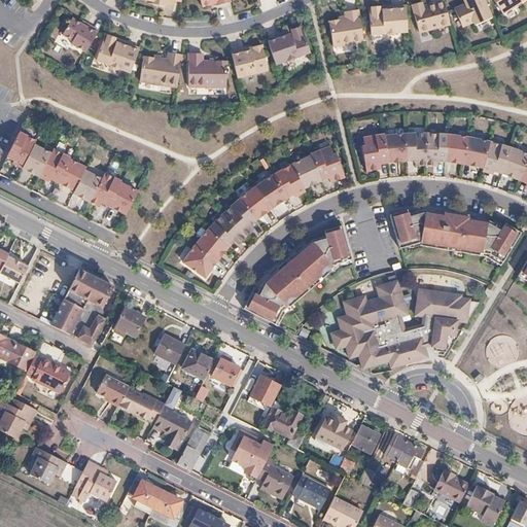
[(424,4),(424,3),(423,0),(417,0),(412,1),(420,29),(448,22),(450,19),(445,0),(436,0),(426,3),(427,5),(424,6),(424,4)]
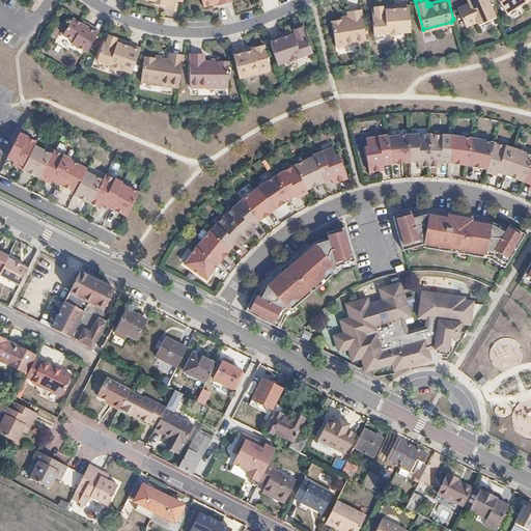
[(472,0),(470,1),(458,6),(467,24),(478,20),(479,23),(496,16),(488,0),(472,0)]
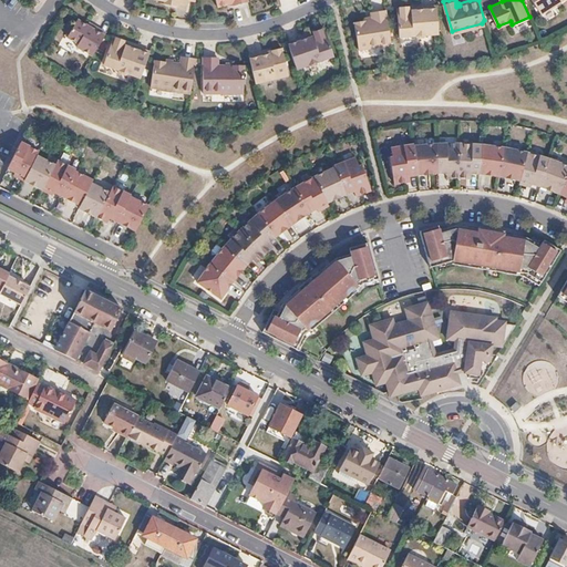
[(533,0),(540,11),(549,6),(550,7),(559,0),(533,0)]
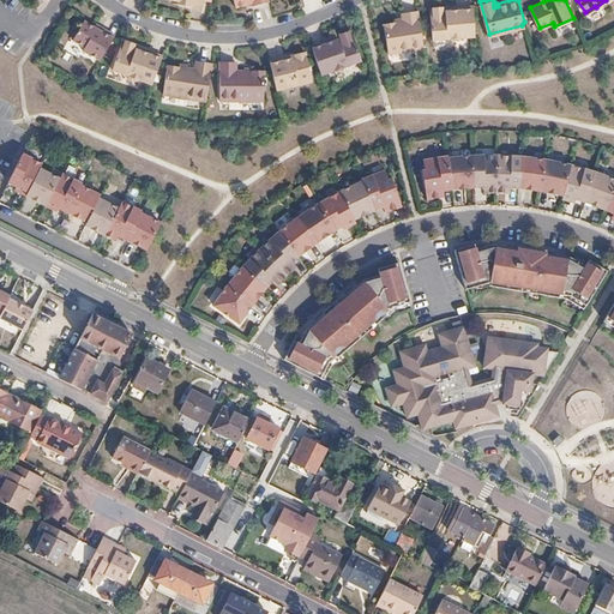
[(476,34),(473,4),(451,6),(451,8),(446,10),(446,6),(443,6),(443,5),(433,6),(433,7),(431,7),(433,37),(451,36),(453,38),(459,37),(462,35),(476,34)]
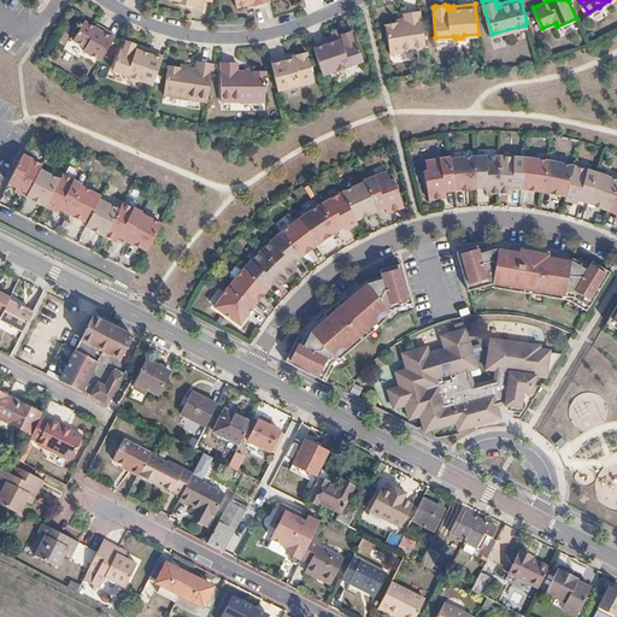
[(405,17),(401,17),(398,18),(398,19),(386,22),(391,51),(427,45),(421,9),(405,11),(404,12),(405,17)]
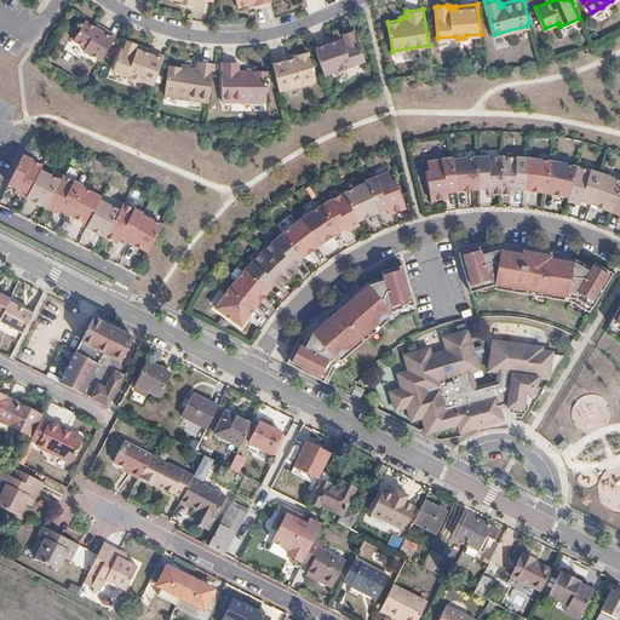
[(102,58),(116,33),(102,24),(101,27),(96,24),(86,18),(74,38),(87,45),(85,47),(102,58)]
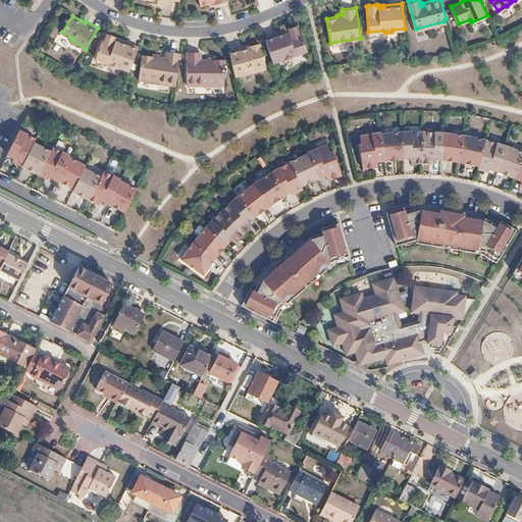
[(308,49),(300,24),(298,25),(297,24),(290,28),(290,29),(288,30),(289,32),(284,33),(283,31),(265,37),(273,60),(274,61),(284,57),(288,58),(292,57),(294,54),(308,49)]
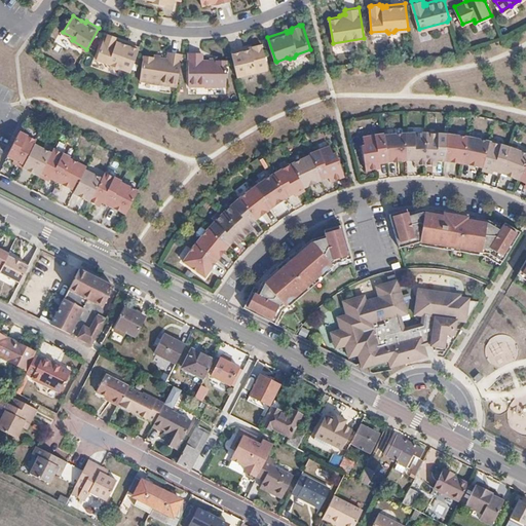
[(132,68),(141,44),(122,37),(121,40),(117,38),(118,36),(116,35),(116,34),(109,31),(108,33),(106,31),(98,55),(112,61),(113,64),(117,65),(120,64),(132,68)]
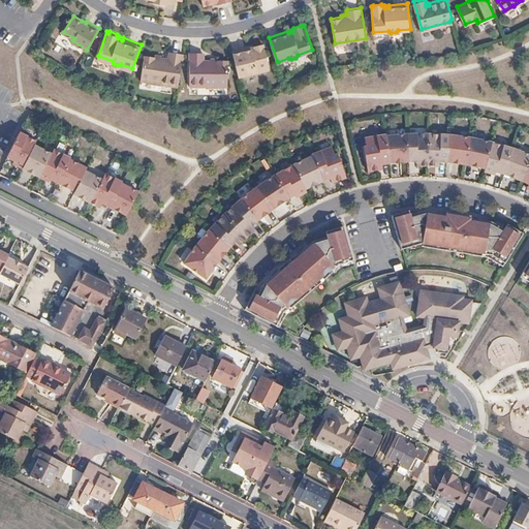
[(270,68),(263,42),(254,45),(255,49),(249,50),(248,47),(232,51),(239,73),(239,75),(270,68)]
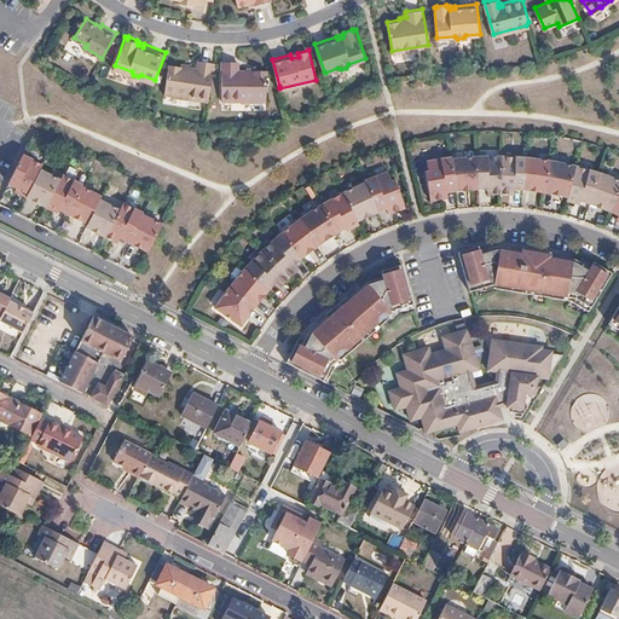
[(209,99),(214,61),(198,58),(197,67),(189,65),(181,64),(169,63),(165,92),(175,93),(175,94),(190,97),(190,96),(209,99)]
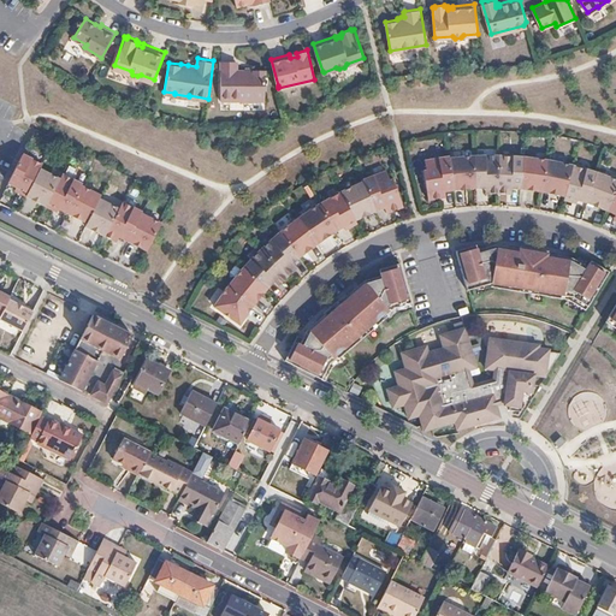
[(220,60),(221,99),(241,99),(241,100),(255,99),(255,98),(266,98),(267,98),(266,67),(253,69),(246,69),(237,69),(237,60),(220,60)]
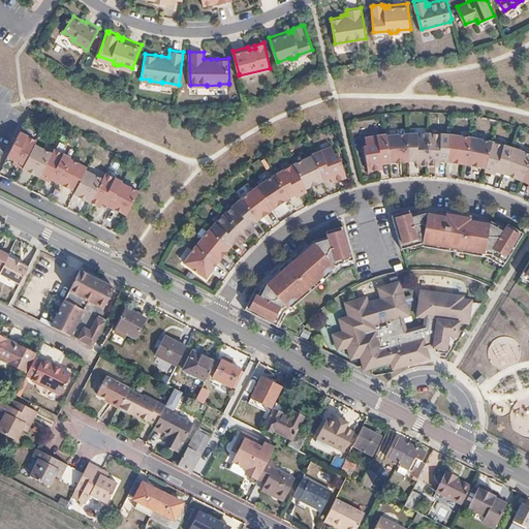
[(20,130),(7,154),(16,158),(18,160),(17,162),(23,165),(34,143),(36,138),(20,130)]
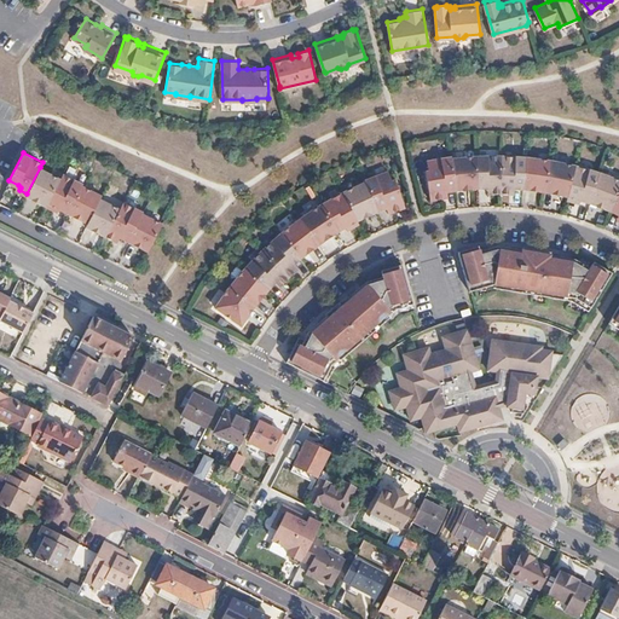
[(479,154),(452,156),(458,187),(468,186),(468,185),(472,184),(472,186),(481,185),(479,154)]
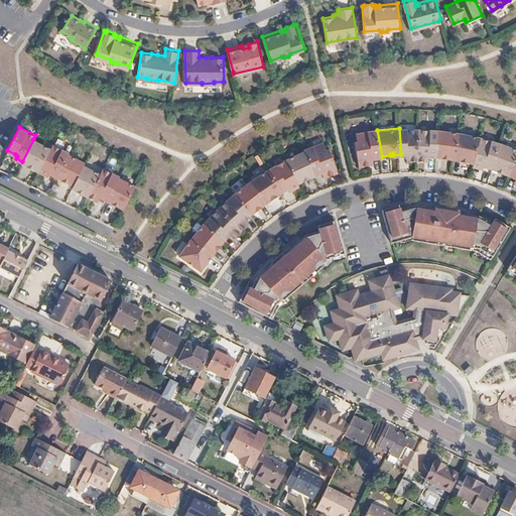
[(419,128),(399,128),(401,154),(407,154),(410,154),(411,159),(418,159),(419,128)]
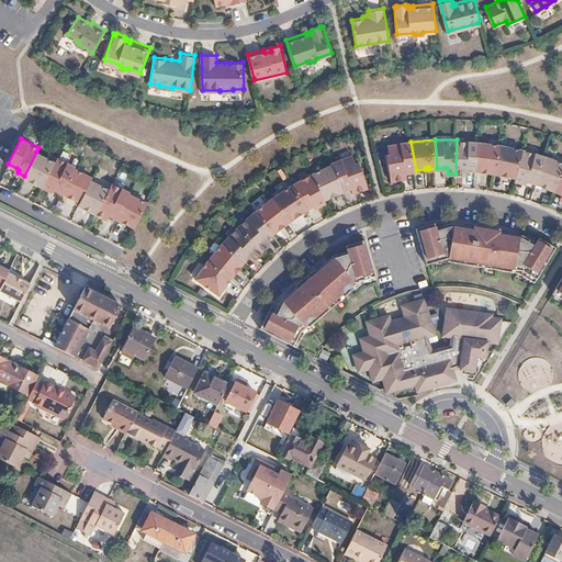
[(457,139),(456,173),(463,173),(464,169),(469,169),(475,169),(479,141),(457,139)]
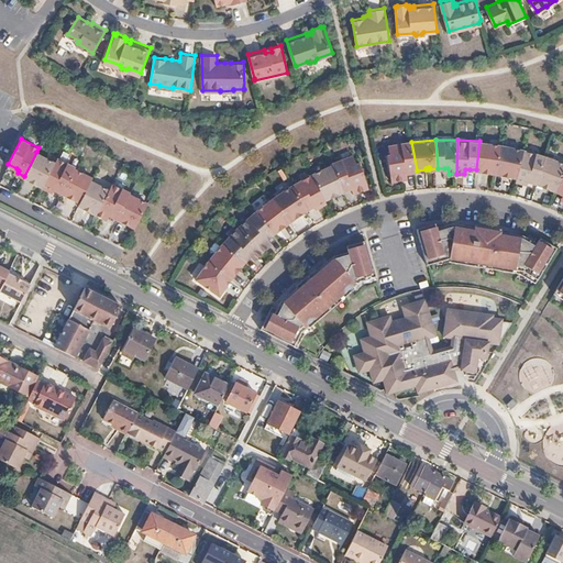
[(411,142),(411,141),(390,144),(392,153),(388,154),(394,180),(405,178),(404,173),(417,170),(411,142)]
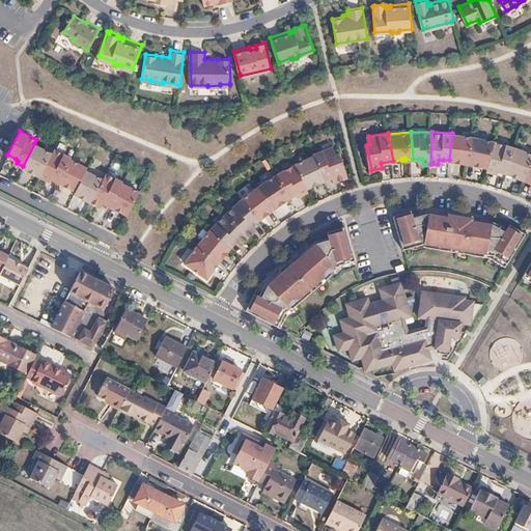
[(473,136),(452,133),(449,160),(457,161),(457,160),(460,160),(460,162),(468,163),(473,136)]
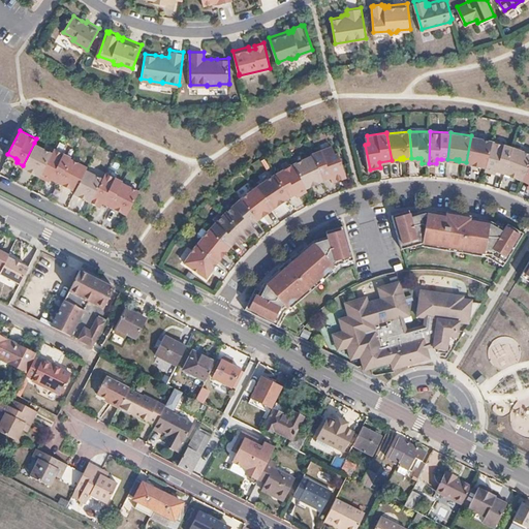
[(471,135),(466,162),(474,163),(475,162),(478,163),(478,164),(486,165),(492,139),(471,135)]
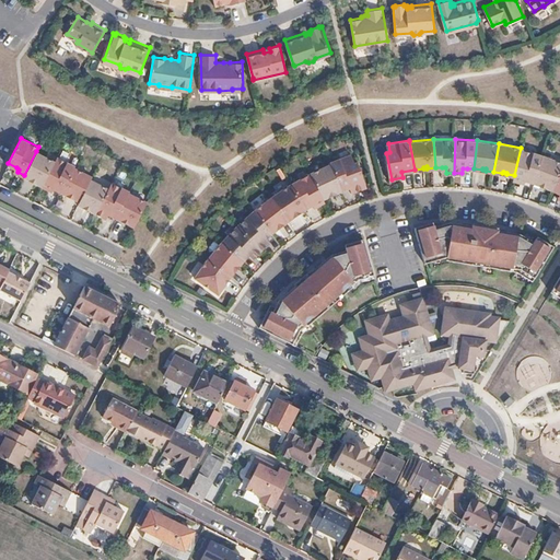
[(521,148),(514,175),(513,178),(521,182),(522,178),(526,179),(534,182),(543,154),(521,148)]
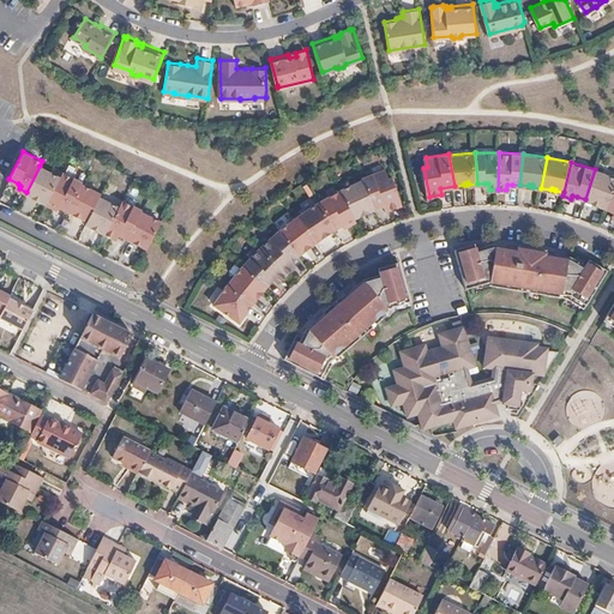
[(40,166),(26,192),(35,197),(36,194),(40,197),(38,198),(47,203),(60,176),(40,166)]
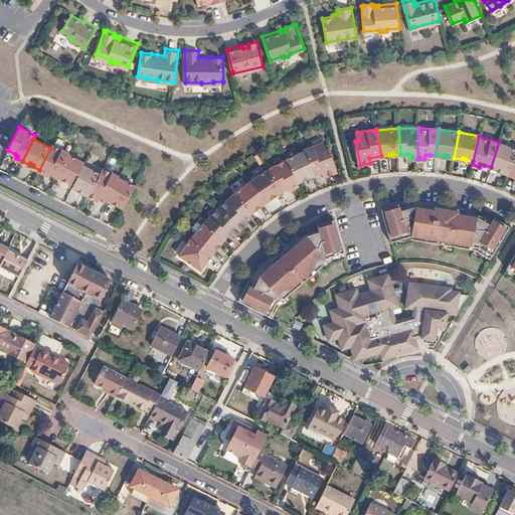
[(322,140),(304,148),(304,150),(311,165),(315,174),(325,169),(327,174),(337,169),(327,147),(325,148),(322,140)]
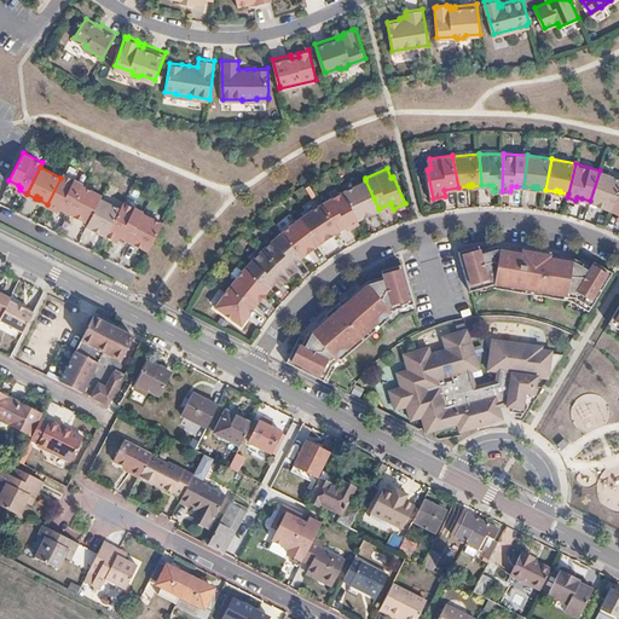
[(618,190),(618,178),(600,171),(590,201),(600,204),(600,202),(603,204),(603,206),(611,209),(618,190)]
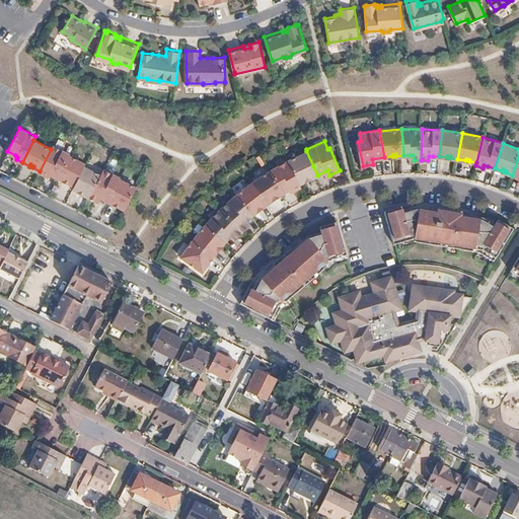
[(53,145),(51,149),(40,171),(47,174),(48,172),(58,177),(69,154),(70,153),(53,145)]
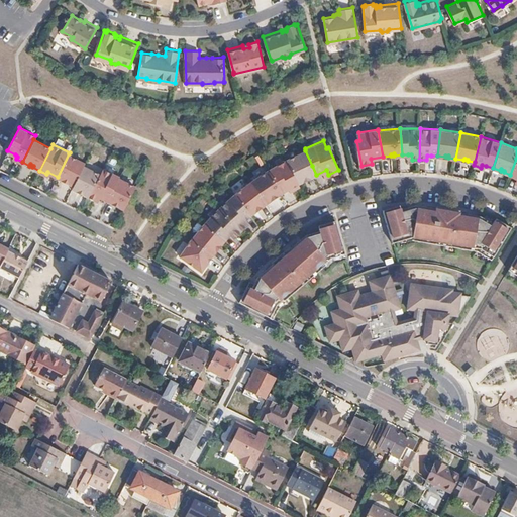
[(312,166),(305,150),(287,159),(299,183),(305,179),(305,178),(308,177),(308,178),(316,175),(312,166)]
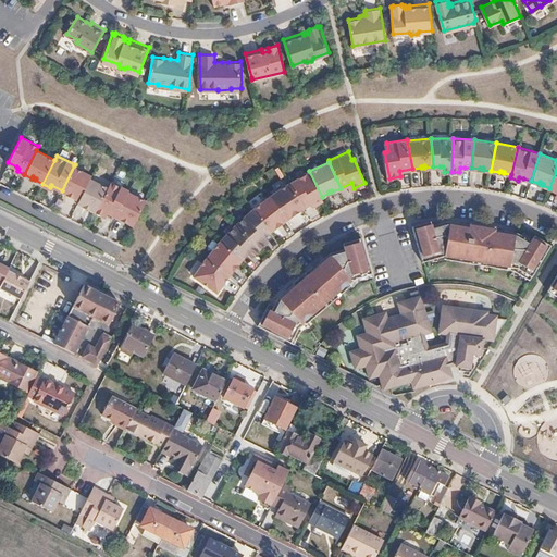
[(74,165),(62,190),(69,194),(70,193),(73,194),(72,195),(79,199),(90,177),(93,174),(74,165)]
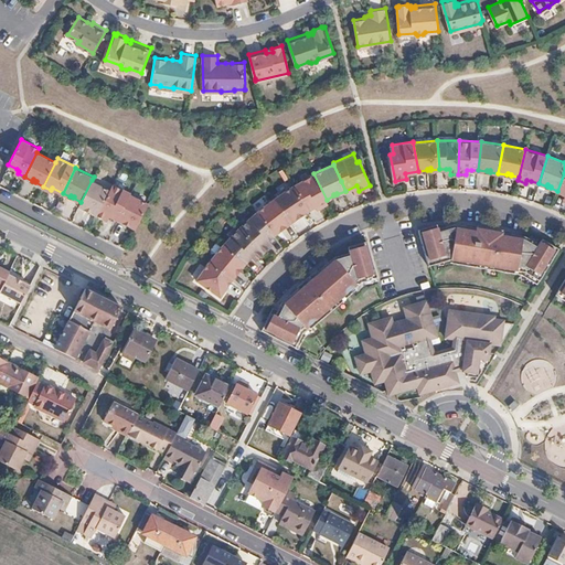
[(327,200),(313,173),(292,184),(308,210),(316,205),(319,203),(320,206),(328,202),(327,200)]
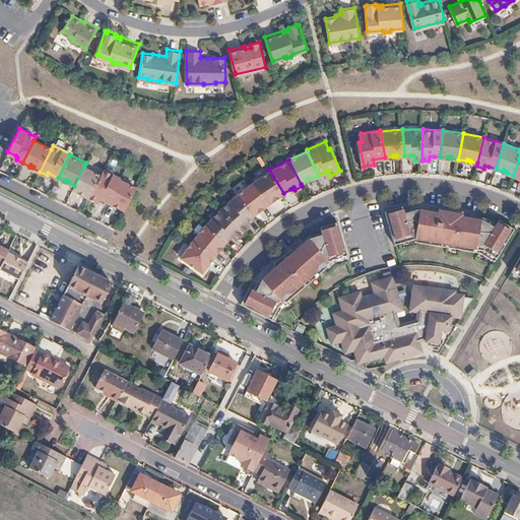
[(84,166),(74,186),(73,188),(80,192),(81,191),(83,192),(83,193),(88,196),(101,174),(84,166)]
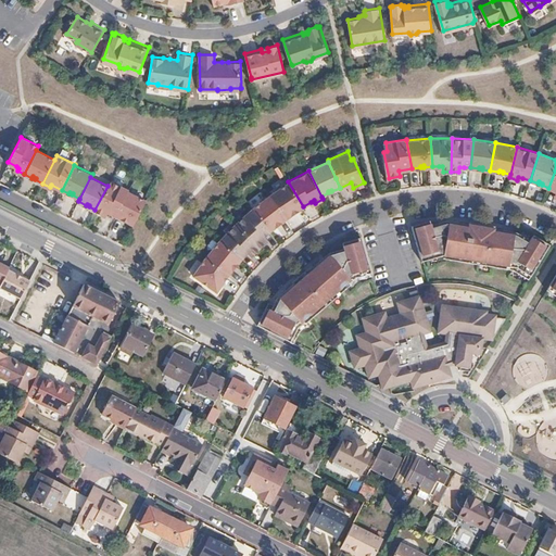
[(108,186),(95,210),(102,213),(104,209),(108,211),(115,214),(127,190),(110,180),(108,186)]
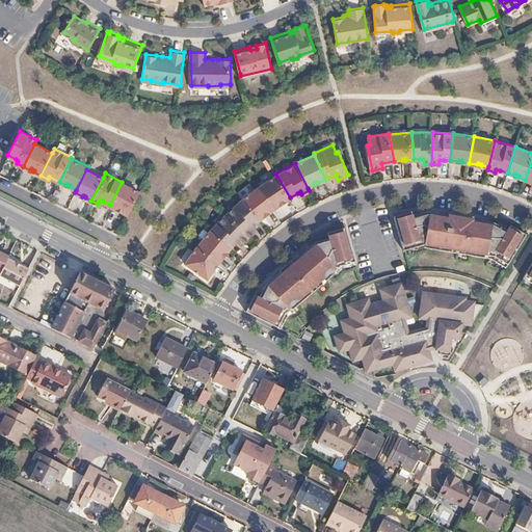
[(275,174),(258,186),(274,208),(281,204),(280,202),(283,200),(284,202),(290,197),(275,174)]
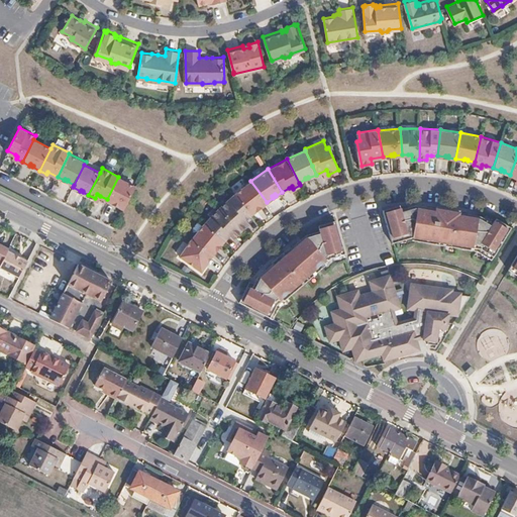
[(118,177),(107,199),(114,203),(115,201),(118,203),(117,204),(124,208),(136,185),(119,177),(118,177)]
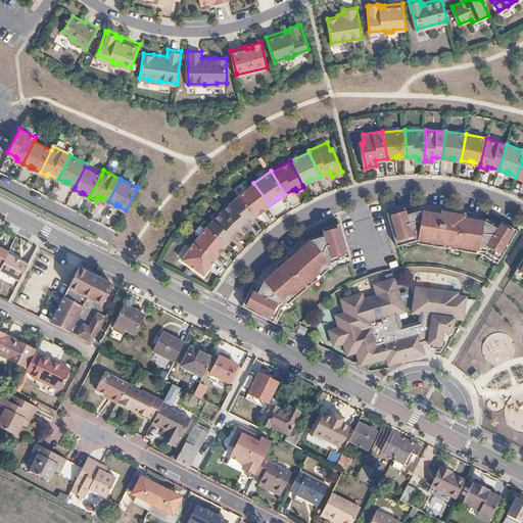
[(270,204),(253,183),(237,195),(254,216),(260,211),(259,210),(262,208),(263,209),(270,204)]
